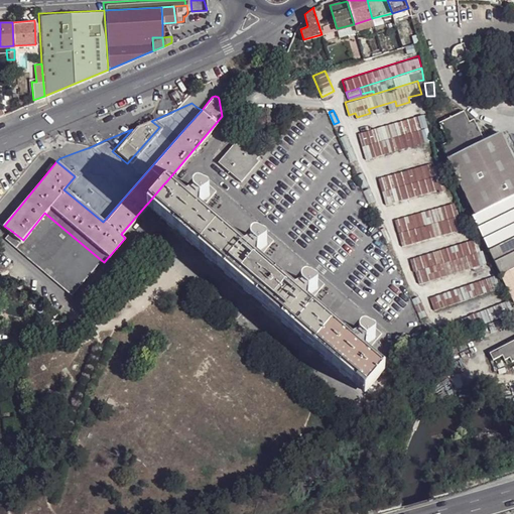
[(464,112),(438,124),(447,142),(441,145),(476,215),(472,216),(500,273),(509,269),(513,266),(513,165),(499,135),(484,142),(473,121),(469,123),(464,112)]
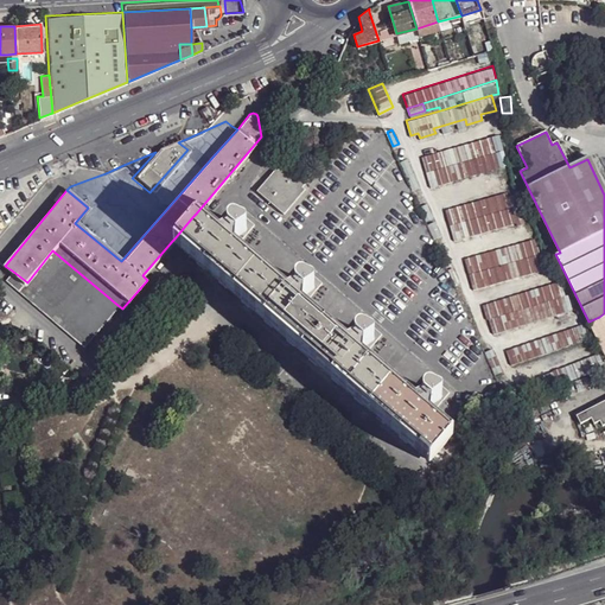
[(497,133),(421,154),(425,171),(502,148),(497,133)]
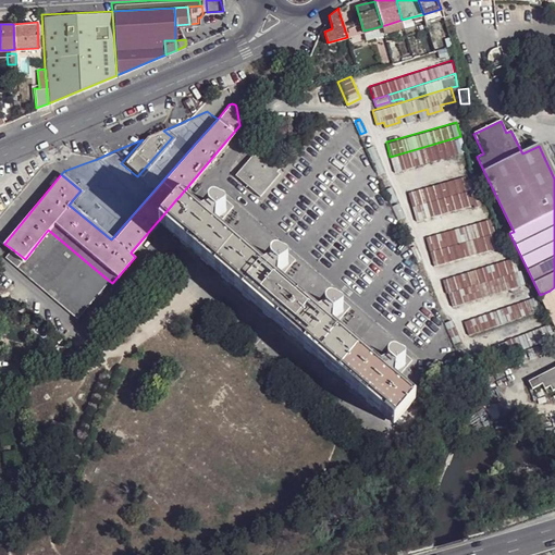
[(143,139),(121,163),(137,176),(172,137),(163,131),(143,139)]
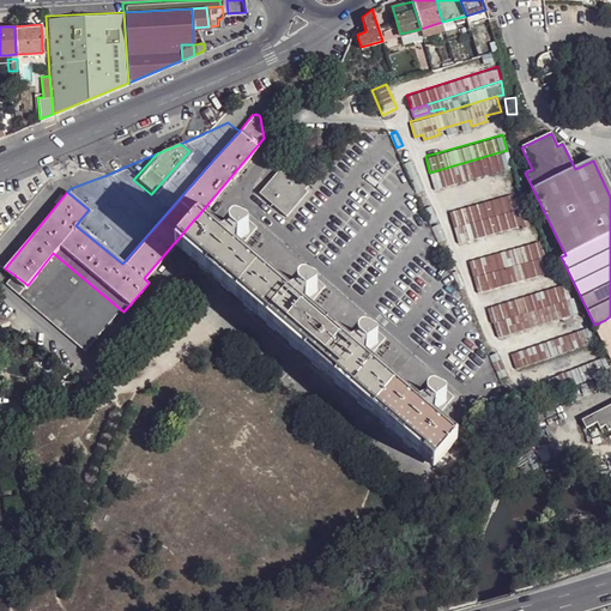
[(507,150),(429,173),(434,187),(512,165),(507,150)]
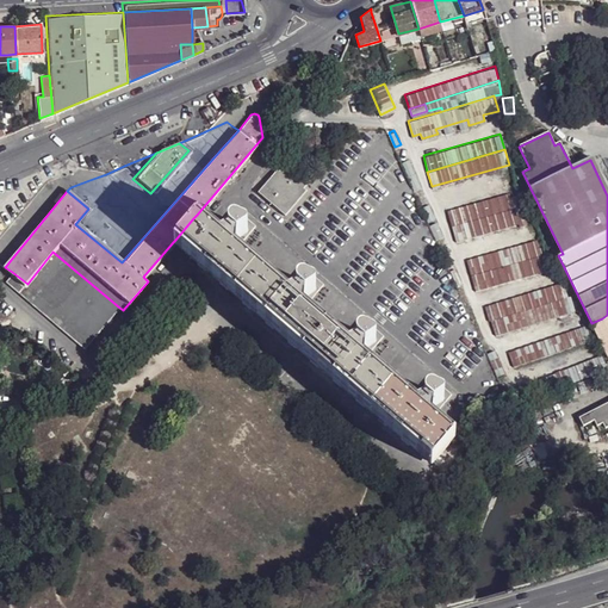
[(402,160),(414,190),(422,186),(409,156),(402,160)]
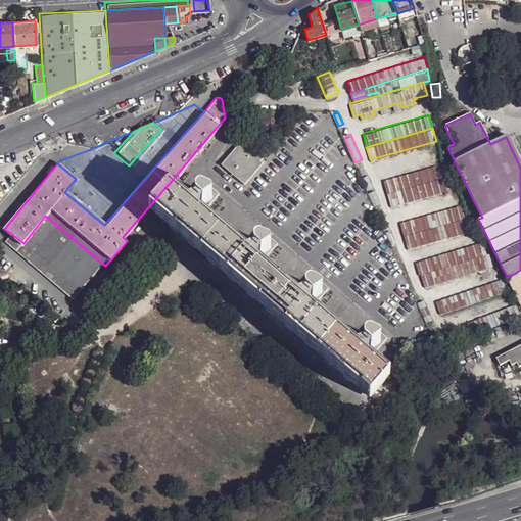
[(262,156),(243,140),(240,143),(226,159),(241,173),(237,178),(243,184),(247,178),(244,176),(258,159),(262,156)]
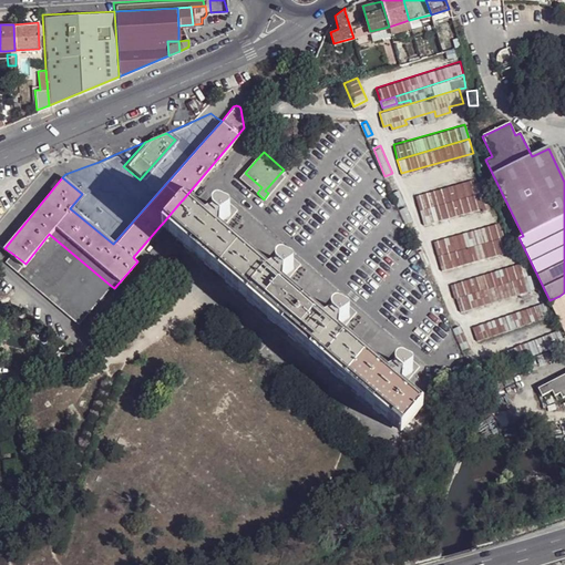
[(260,155),(258,153),(242,172),(245,173),(260,155)]
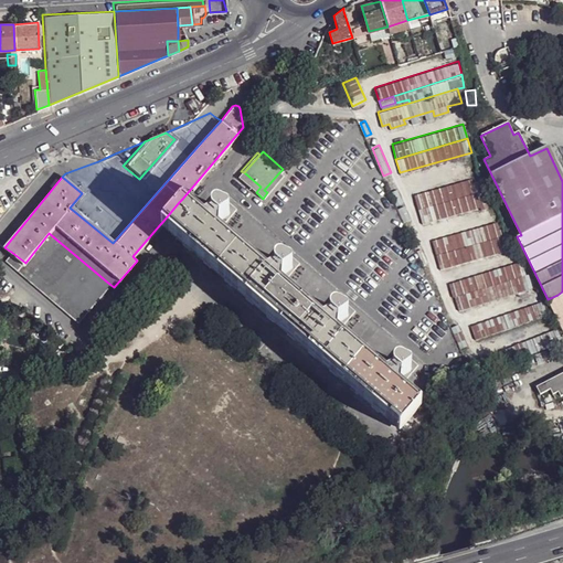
[(244,172),(241,171),(236,177),(256,192),(261,187),(244,172)]
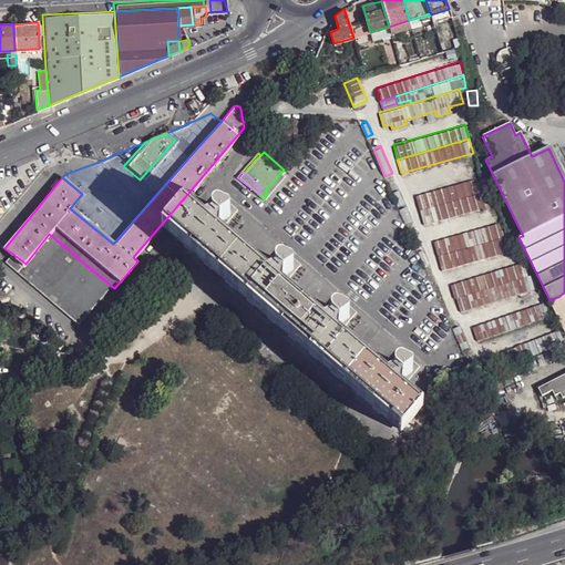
[(283,175),(280,173),(265,191),(268,193),(283,175)]
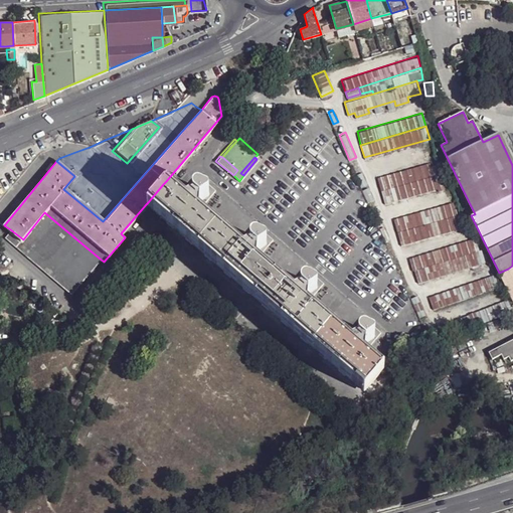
[(431,161),(377,177),(381,190),(435,175),(436,178),(441,176),(438,164),(432,165),(431,161)]
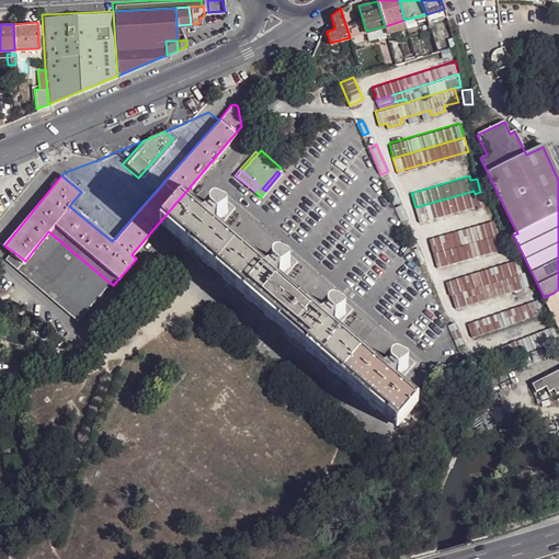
[(388,190),(394,202),(400,198),(395,186),(388,190)]
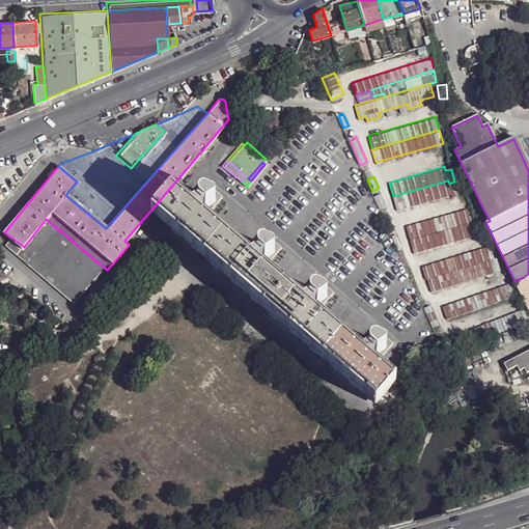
[(221,195),(204,181),(198,189),(200,193),(198,195),(197,199),(198,202),(209,211),(221,195)]
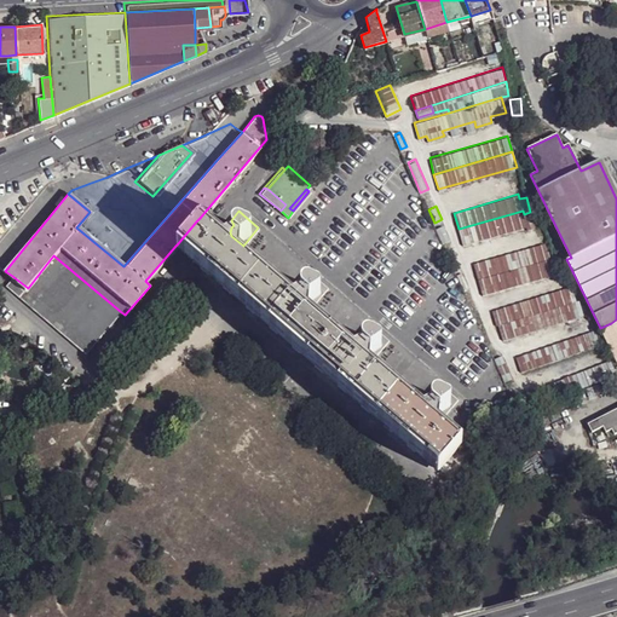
[(523,211),(459,229),(462,244),(526,226),(528,230),(535,228),(530,212),(524,214),(523,211)]
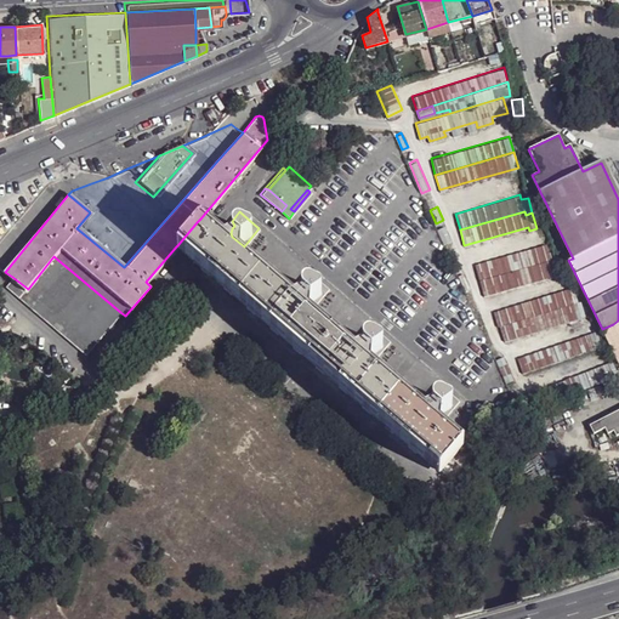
[(206,225),(200,219),(197,222),(204,228),(220,243),(222,239),(206,225)]
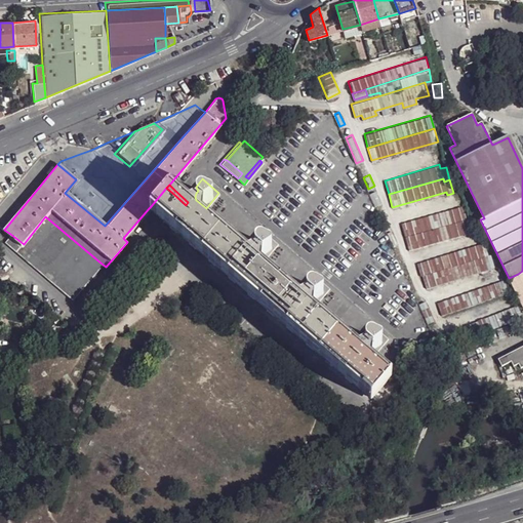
[(343,376),(350,383),(368,399),(389,375),(369,359),(362,353),(360,356),(348,345),(350,342),(343,336),(340,339),(328,328),(330,325),(323,319),(321,322),(309,311),(311,309),(304,303),(302,306),(289,294),(291,292),(285,286),(282,289),(270,278),(272,275),(266,269),(263,272),(250,262),(253,258),(247,253),(245,256),(231,244),(233,241),(227,235),(225,238),(211,227),(213,225),(207,218),(205,222),(192,210),(195,207),(188,202),(186,205),(172,193),(166,188),(151,206),(157,211),(170,223),(167,226),(174,231),(176,228),(190,240),(188,242),(194,247),(196,245),(208,256),(206,258),(213,265),(215,262),(230,274),(227,277),(233,281),(235,279),(248,289),(245,292),(252,298),(254,296),(267,307),(265,310),(272,316),(274,313),(286,324),(284,326),(291,332),(293,329),(306,340),(304,344),(311,350),(313,347),(325,357),(323,360),(330,366),(332,363),(345,373),(343,376)]
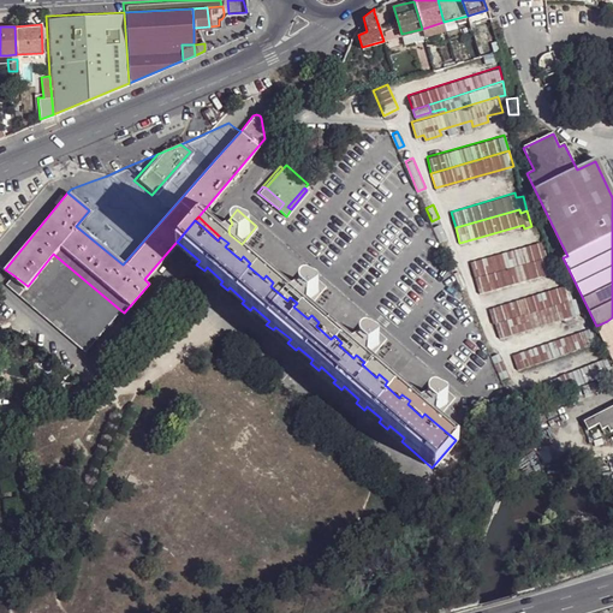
[(434,227),(440,239),(447,236),(441,224),(434,227)]
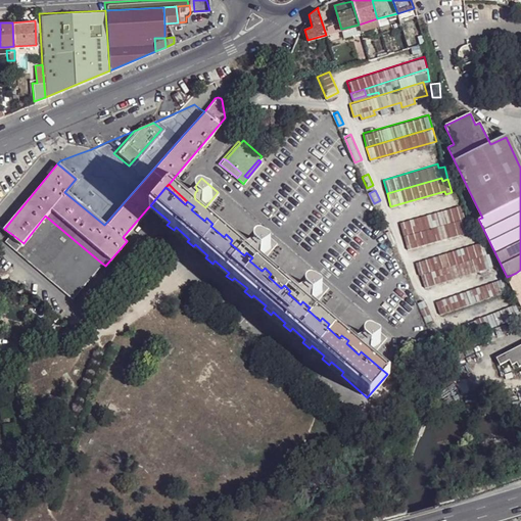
[(460,204),(399,222),(403,235),(464,219),(460,204)]
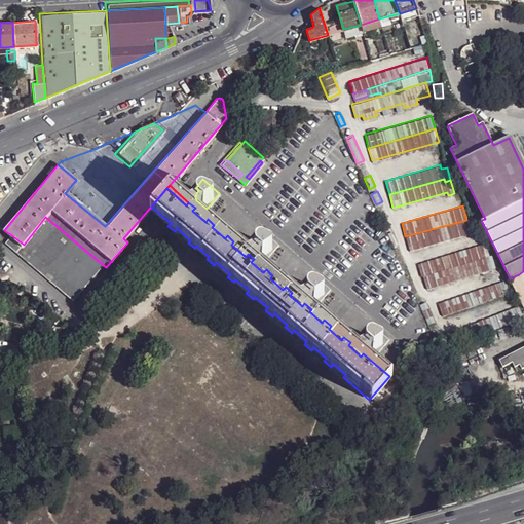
[(157,212),(151,207),(149,209),(155,215),(167,226),(171,223),(157,212)]
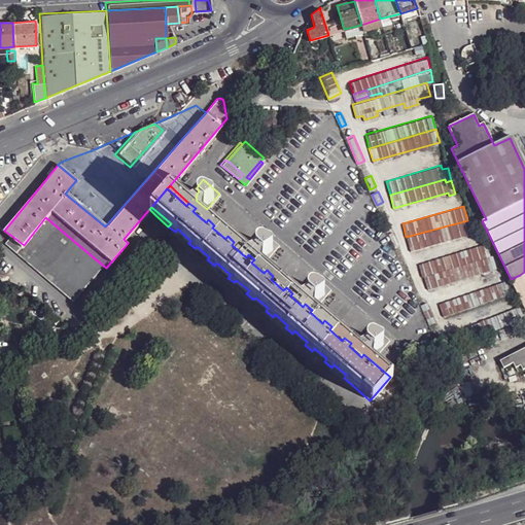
[(196,208),(193,211),(206,222),(208,219),(196,208)]
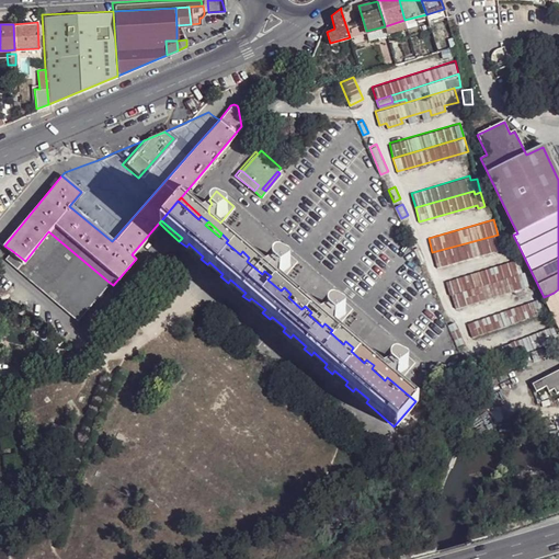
[(25,261),(11,250),(6,257),(77,318),(109,282),(48,231),(25,261)]
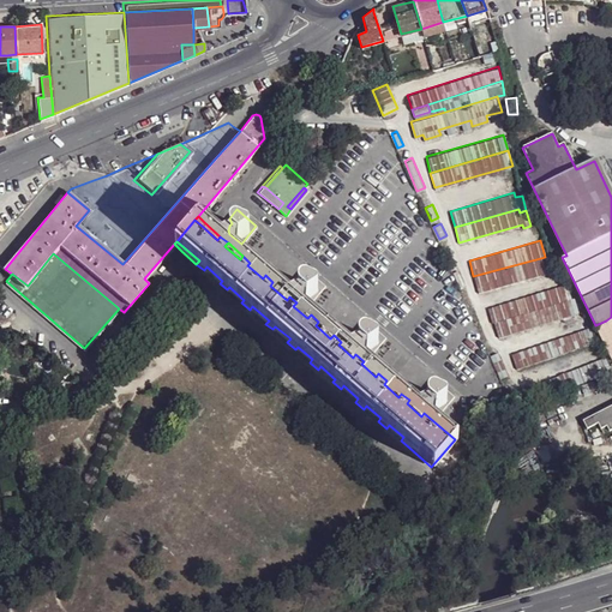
[(447,257),(460,286),(465,283),(451,255),(447,257)]
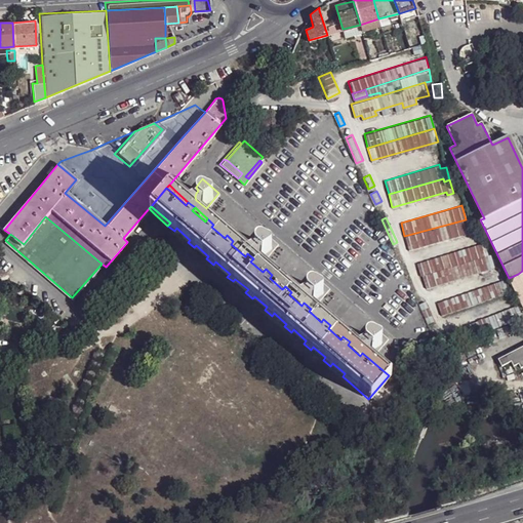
[(466,219),(404,236),(408,249),(476,231),(472,217),(466,219)]
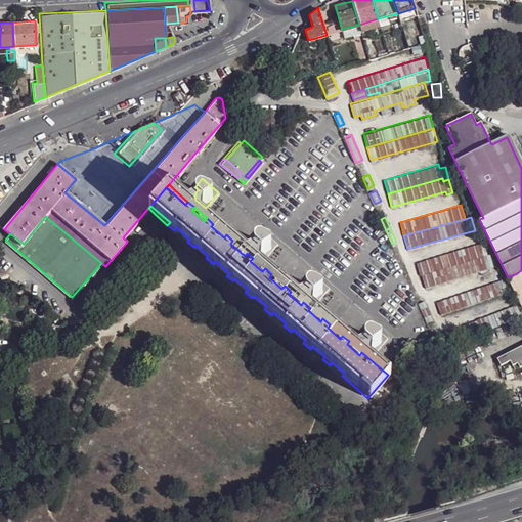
[(226,234),(213,224),(211,226),(224,237),(226,234)]
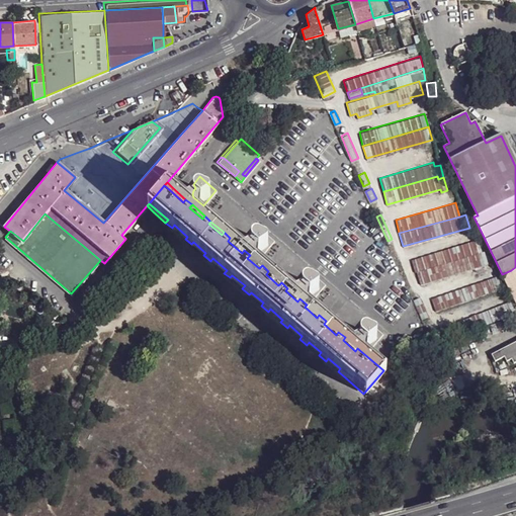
[(187,237),(174,225),(172,228),(185,239),(187,237)]
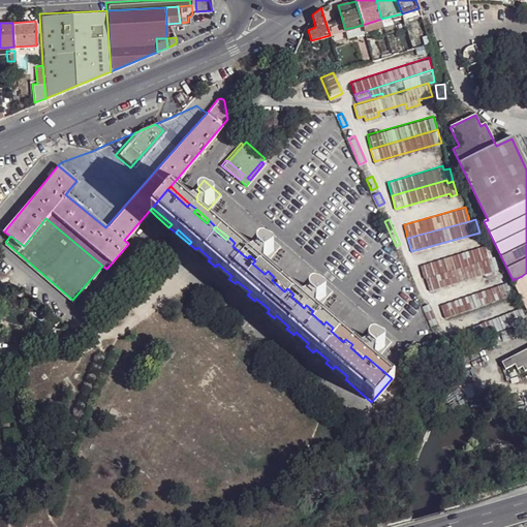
[(279,246),(261,231),(255,239),(258,244),(256,245),(255,248),(256,251),(267,260),(279,246)]
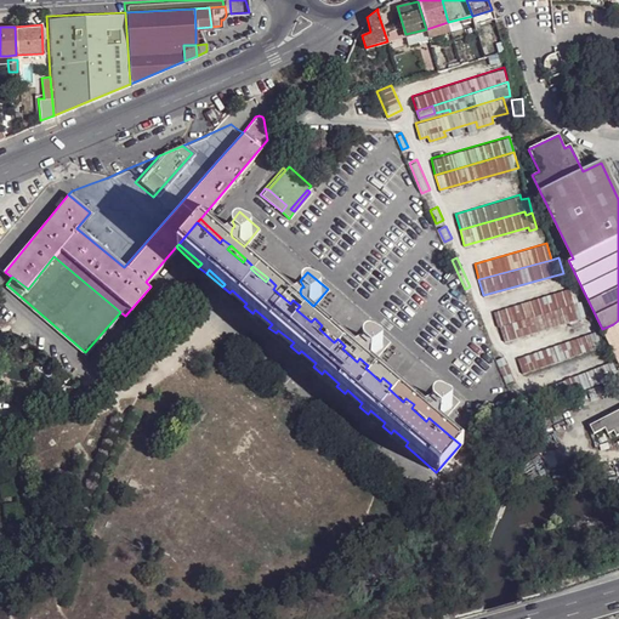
[(276,285),(273,289),(290,304),(293,300),(276,285)]
